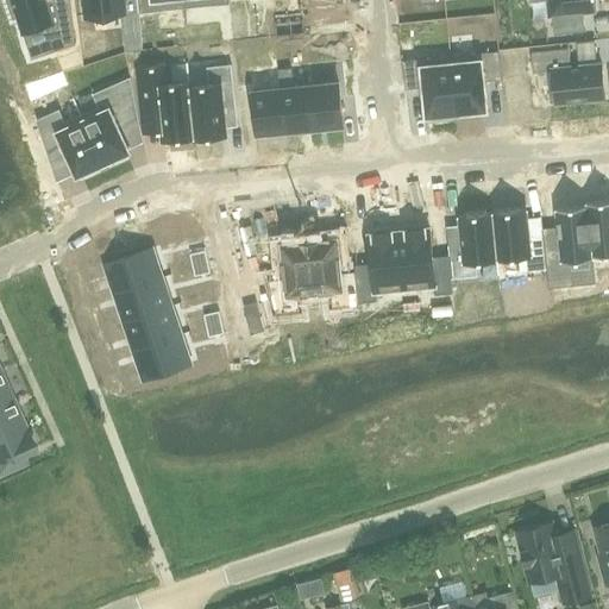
[(6,0),(13,19),(18,18),(24,35),(46,27),(55,52),(76,45),(69,0),(6,0)]
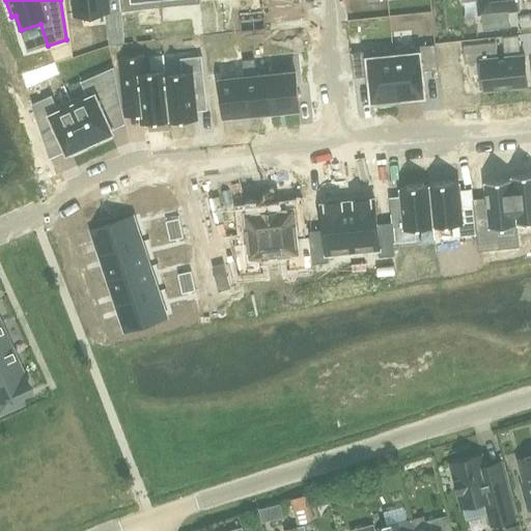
[(74,0),(76,14),(109,10),(109,12),(121,11),(120,0),(74,0)]
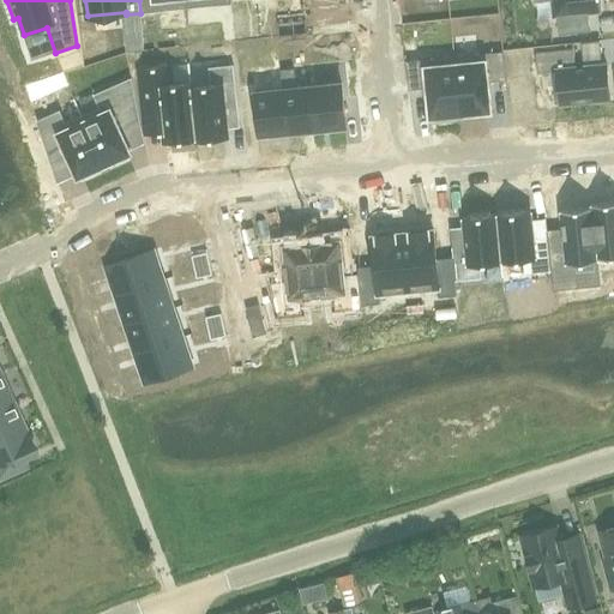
[(139,0),(140,13),(186,8),(185,0),(139,0)]
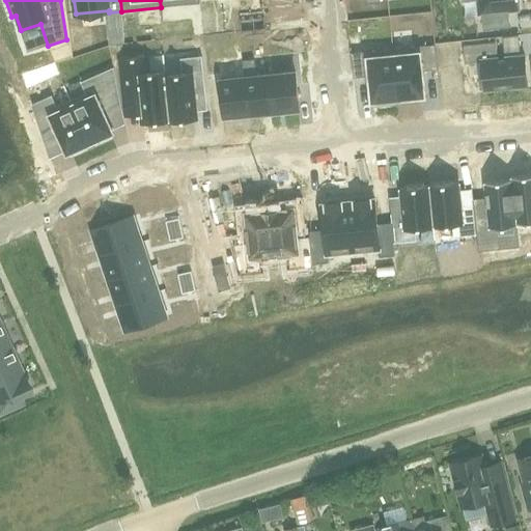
[(462,0),(463,2),(477,0),(479,15),(482,15),(483,30),(510,28),(508,11),(521,10),(519,0),(462,0)]
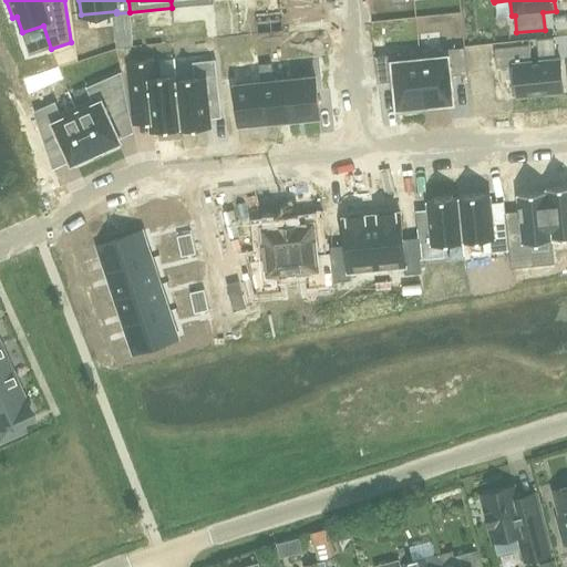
[(529,40),(495,43),(496,63),(509,62),(513,91),(564,85),(560,54),(556,55),(532,58),(529,40)]
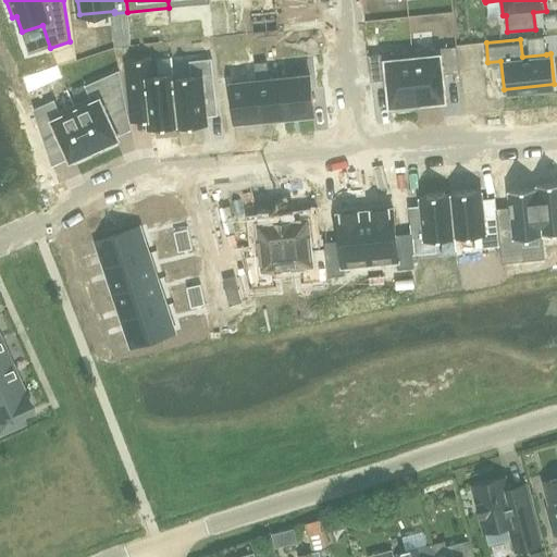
[(457,47),(412,51),(418,103),(445,101),(443,74),(459,73),(457,47)]
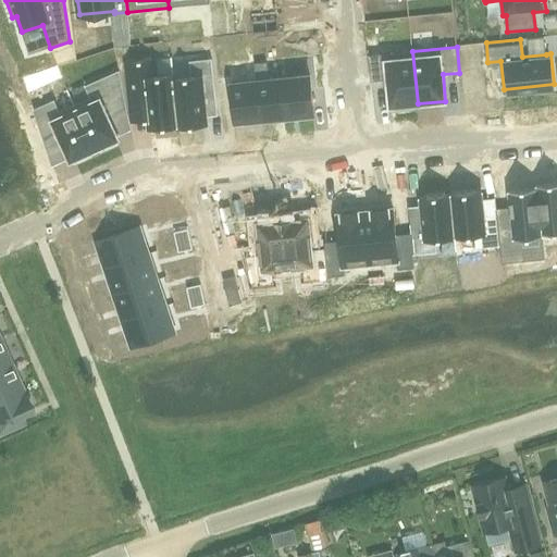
[(75,48),(53,54),(58,67),(76,61),(75,48)]
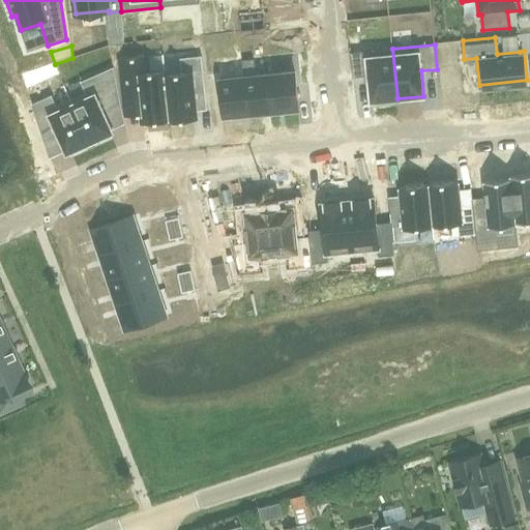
[(392,49),(351,53),(353,78),(370,76),(372,101),(398,98),(392,49)]
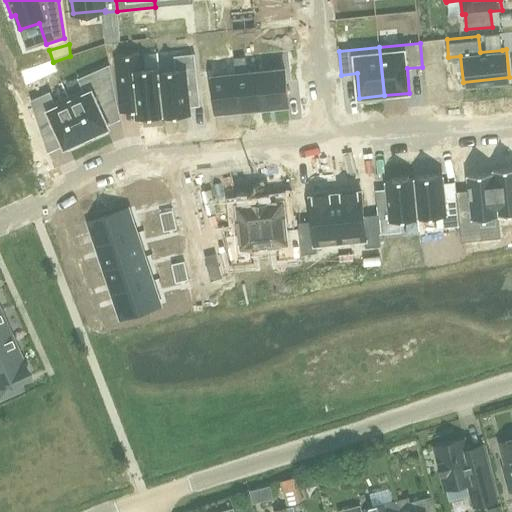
[(176,70),(160,72),(164,116),(164,118),(190,115),(188,91),(199,89),(195,54),(174,56),(176,70)]
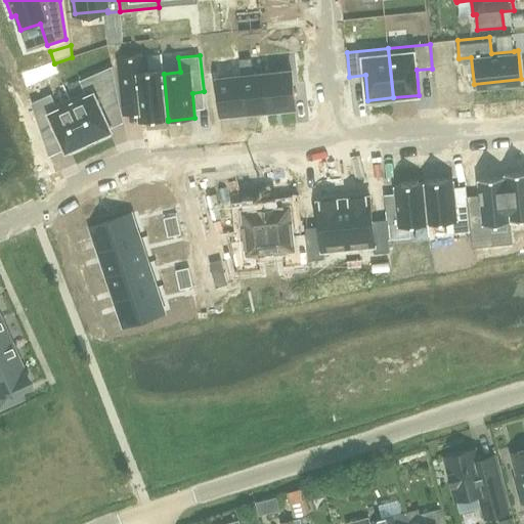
[(143,56),(119,58),(122,97),(124,116),(141,114),(141,122),(168,119),(164,74),(163,70),(144,72),(143,56)]
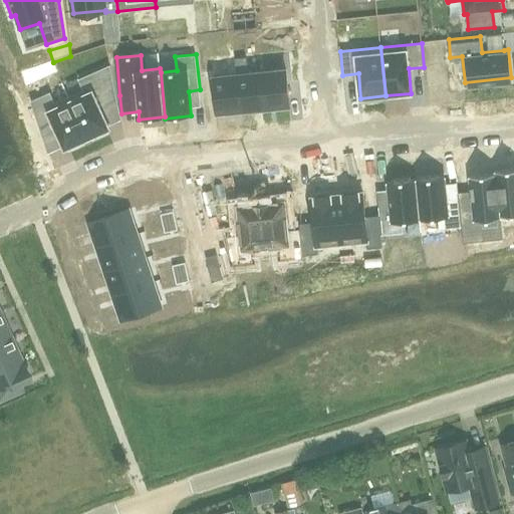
[(246,57),(236,58),(238,74),(242,110),(266,107),(262,72),(248,73),(246,57)]
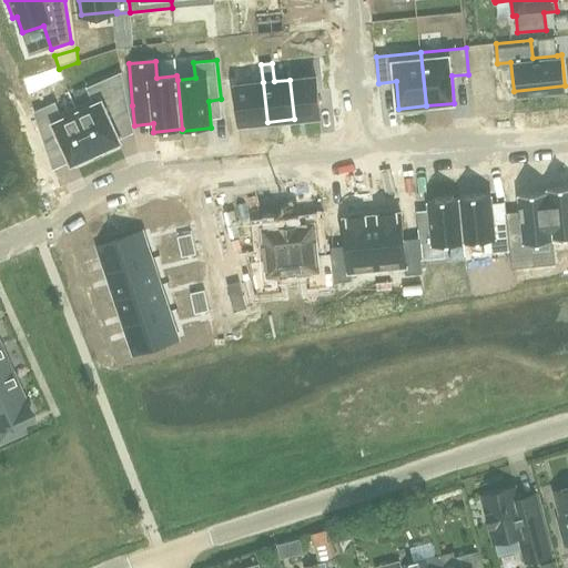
[(23,80),(29,95),(63,84),(59,69),(23,80)]
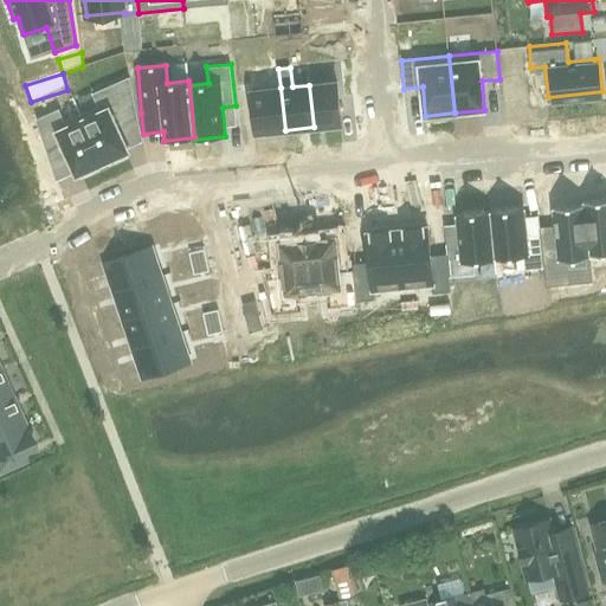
[(101,107),(82,115),(103,162),(109,160),(111,165),(128,156),(127,152),(129,150),(128,148),(118,128),(139,118),(130,78),(95,95),(101,107)]
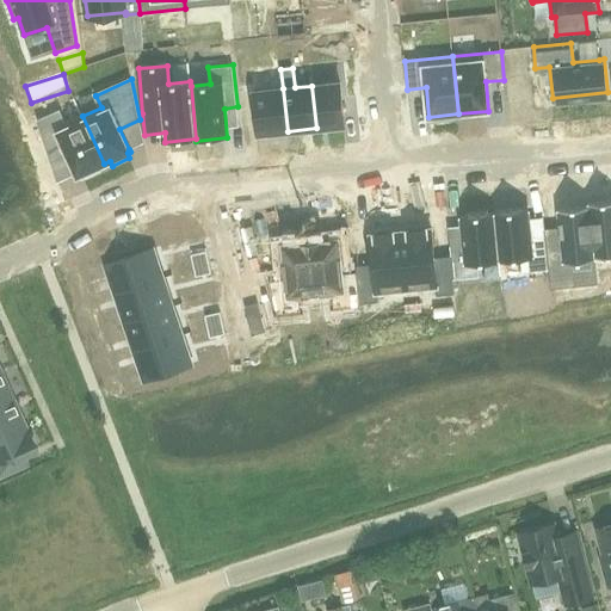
[(340,82),(312,86),(316,128),(345,125),(340,82)]
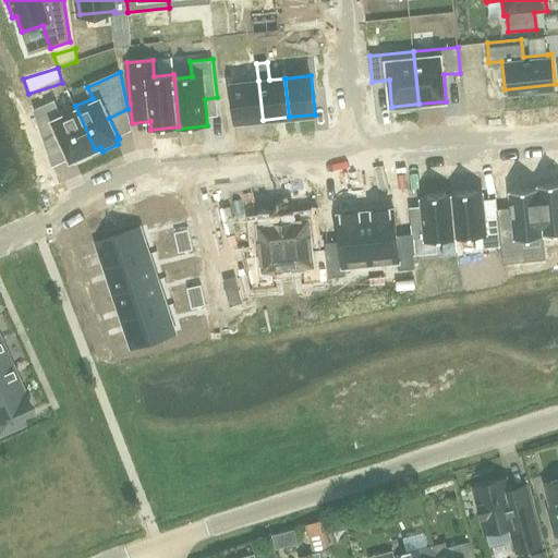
[(258,81),(232,84),(235,122),(263,120),(258,81)]
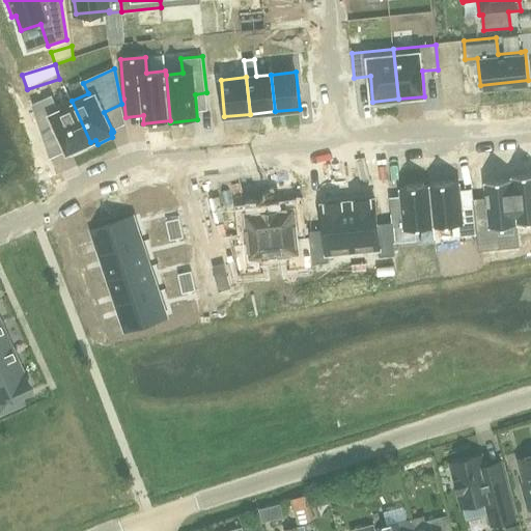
[(52,98),(32,106),(44,140),(59,134),(66,150),(67,152),(71,151),(72,156),(87,148),(85,145),(90,142),(72,101),(56,108),(52,98)]
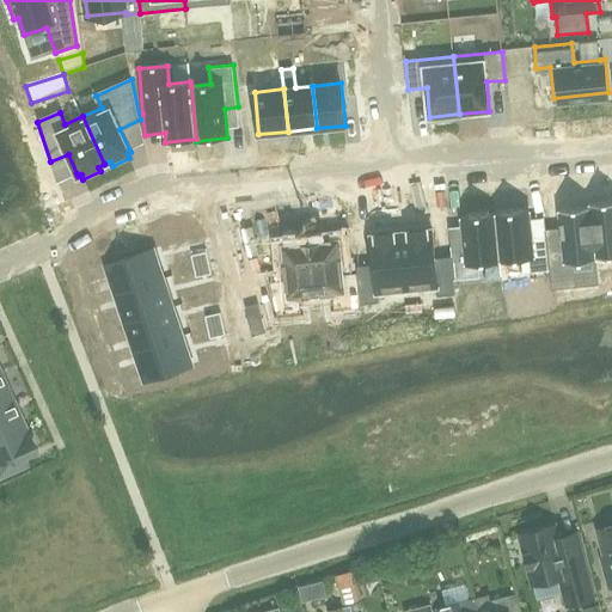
[(611,201),(591,203),(591,207),(597,257),(611,255),(611,201)]
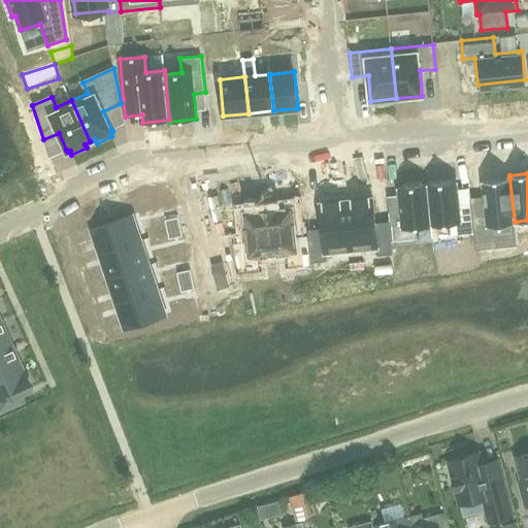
[(485,203),(471,204),(476,250),(497,248),(495,227),(515,225),(515,222),(509,178),(483,180),(484,197),(485,203)]
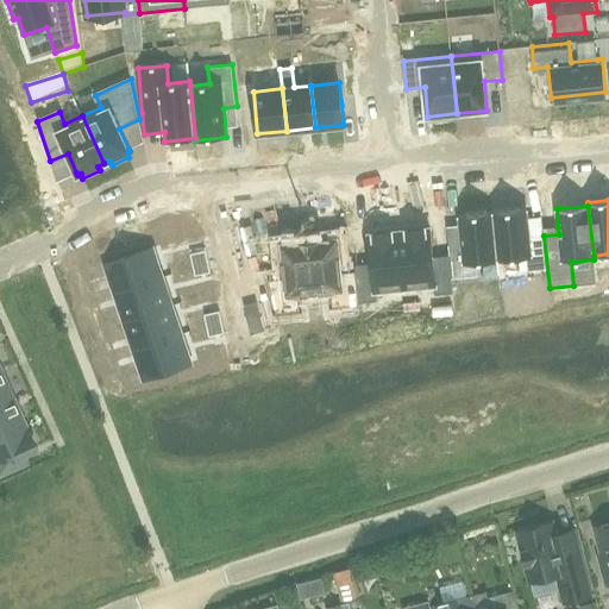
[(526,209),(494,212),(498,261),(519,258),(521,271),(547,269),(547,268),(544,236),(529,237),(527,218),(526,209)]
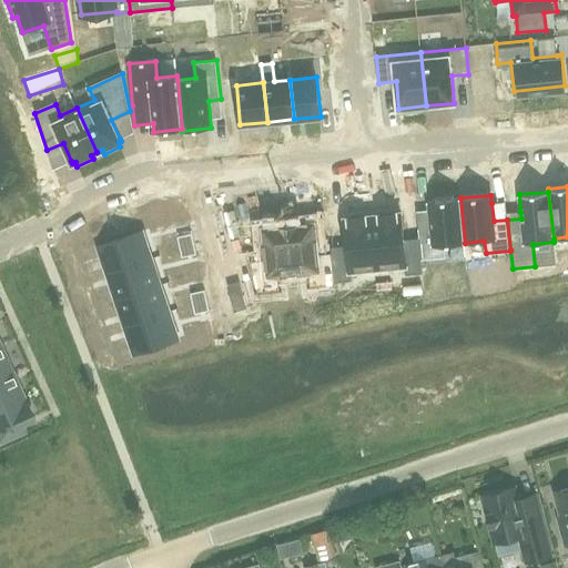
[(432,227),(418,229),(419,237),(422,260),(446,257),(445,244),(465,243),(460,198),(429,201),(430,210),(432,227)]
